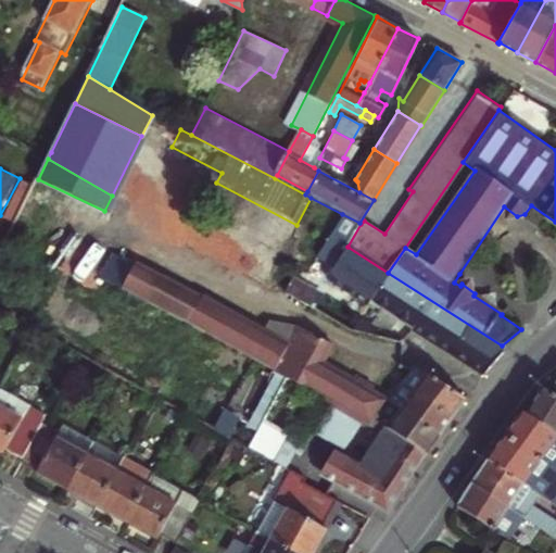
[(359,223),(342,214),(328,241),(345,250),(348,247),(361,224),(359,223)]
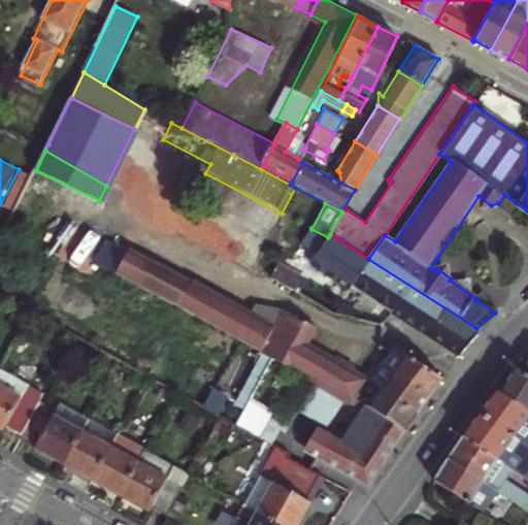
[(171,221),(147,208),(125,250),(149,262),(171,221)]
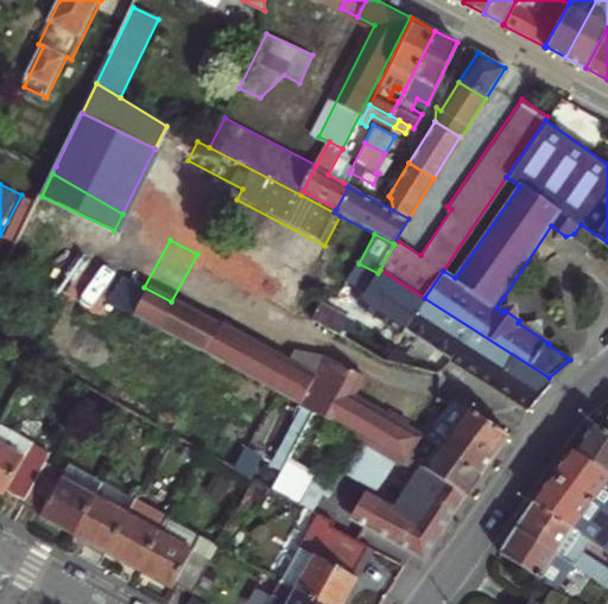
[(401,331),(404,328),(422,303),(377,274),(358,304),(401,331)]
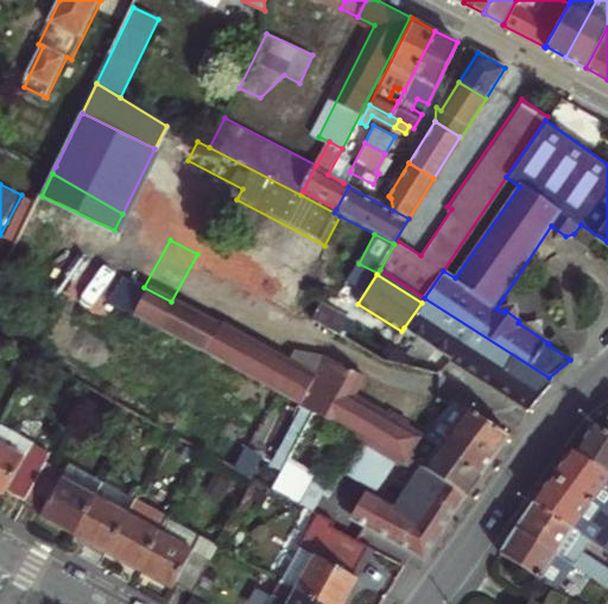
[(131,313),(144,287),(125,277),(112,303),(131,313)]
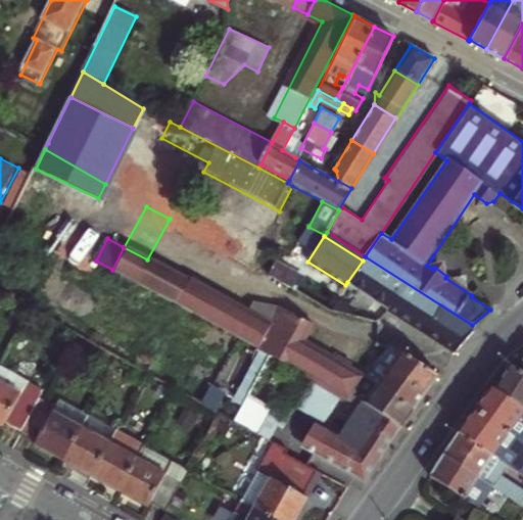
[(112,270),(346,396),(348,392),(365,373),(303,339),(312,324),(279,306),(271,322),(193,281),(189,281),(147,260),(124,247),(112,270)]
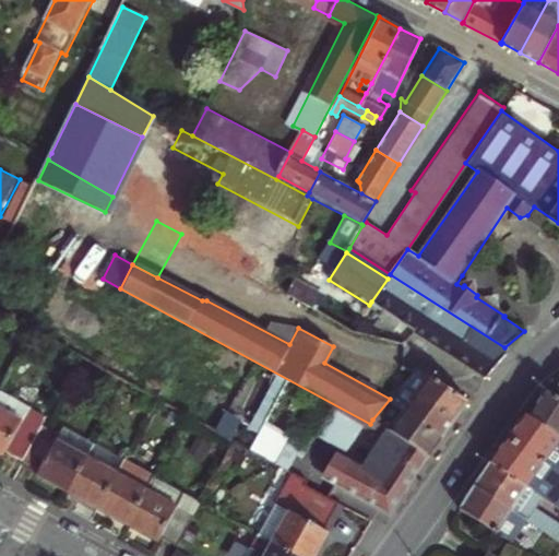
[(293,278),(285,293),(297,299),(305,284),(293,278)]
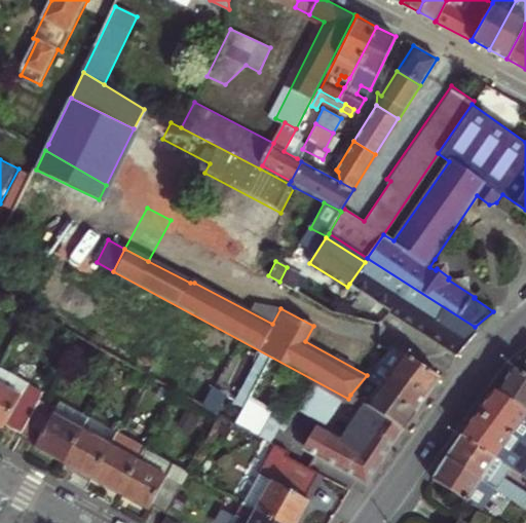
[(390,309),(404,288),(365,262),(349,284),(389,310),(390,309)]
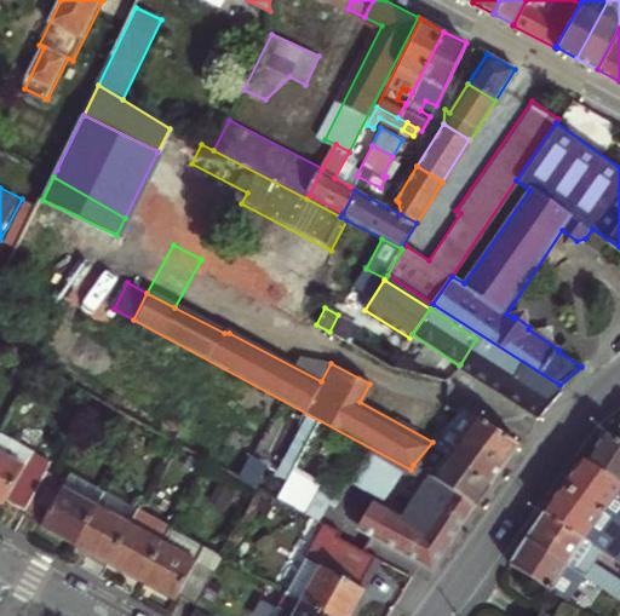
[(338,315),(329,332),(351,344),(355,337),(348,333),(354,323),(338,315)]
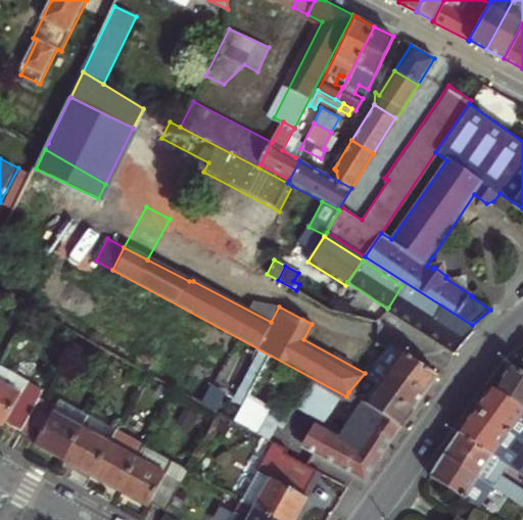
[(446,276),(445,278),(472,295),(474,293),(467,288),(467,272),(453,280),(446,276)]
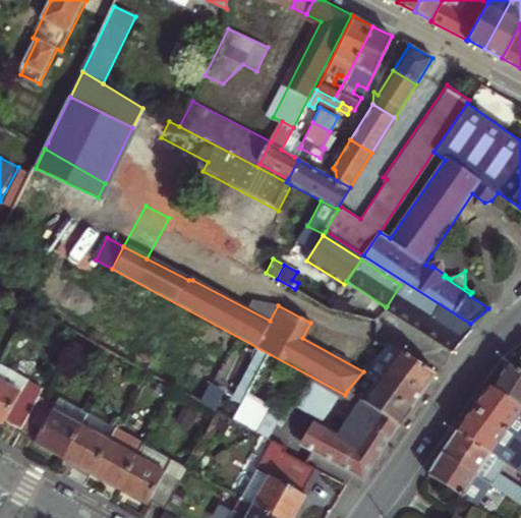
[(422,330),(436,307),(400,285),(387,306),(422,330)]
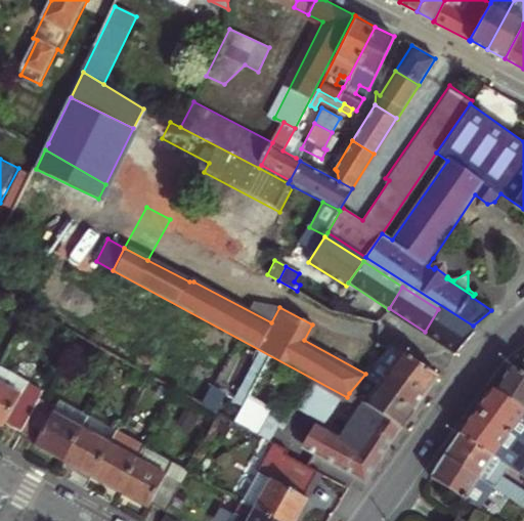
[(473,331),(470,329),(438,309),(425,332),(453,350),(455,351),(473,331)]
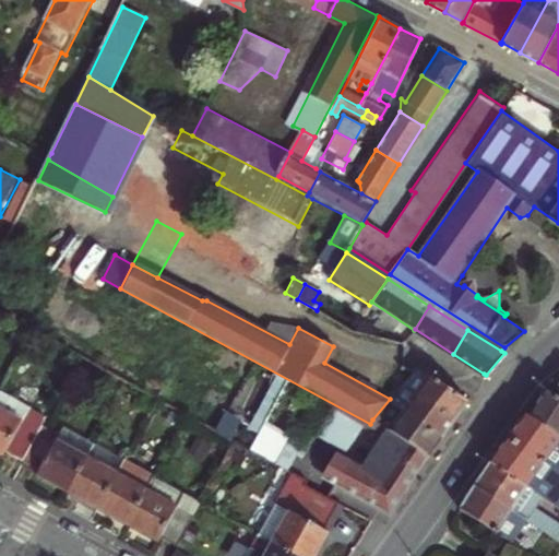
[(452,417),(466,399),(417,365),(403,382),(452,417)]
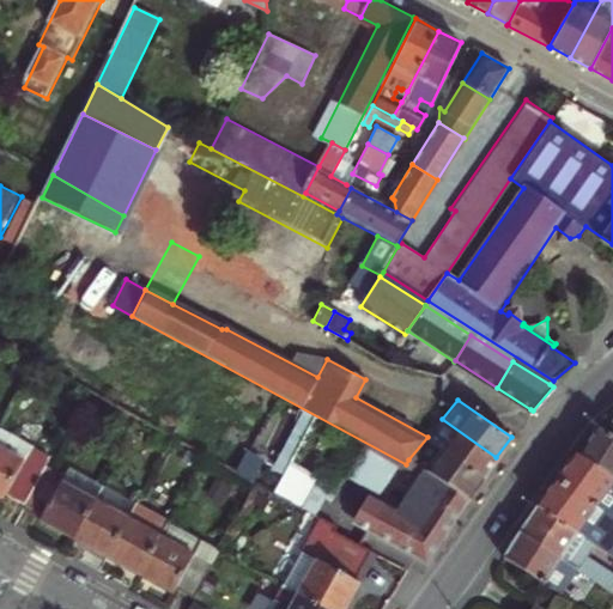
[(483,476),(496,457),(442,419),(428,437),(483,476)]
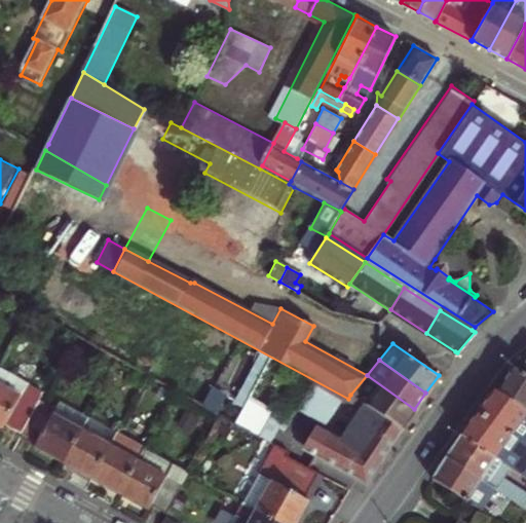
[(525,373),(520,369),(514,365),(498,389),(525,408),(525,373)]
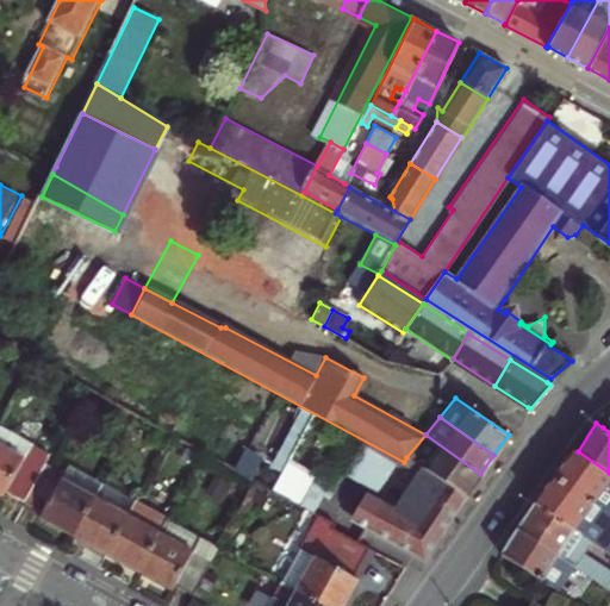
[(10,492),(25,500),(44,467),(51,454),(0,426),(0,493),(6,497),(10,492)]
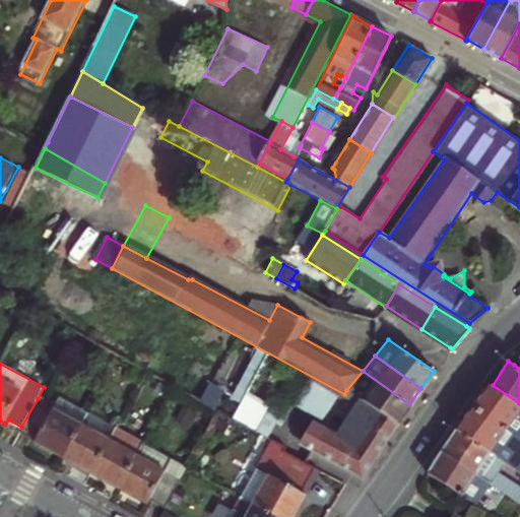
[(409,404),(363,371),(346,390),(350,393),(355,396),(396,423),(409,404)]
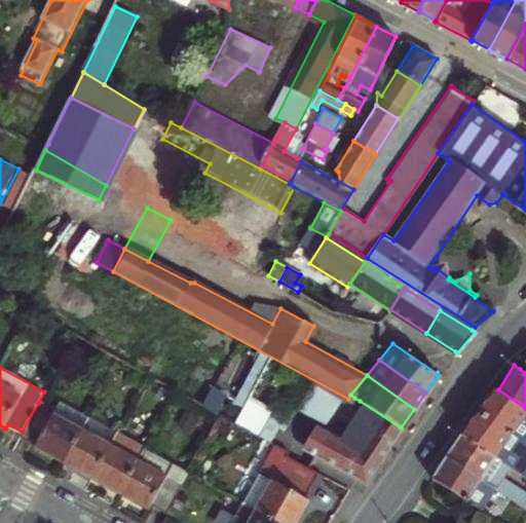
[(525,408),(498,389),(494,387),(478,410),(525,442),(525,408)]
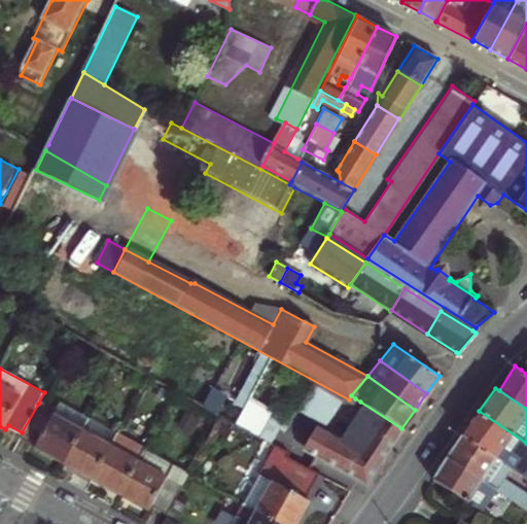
[(213,412),(221,397),(209,391),(201,406),(213,412)]
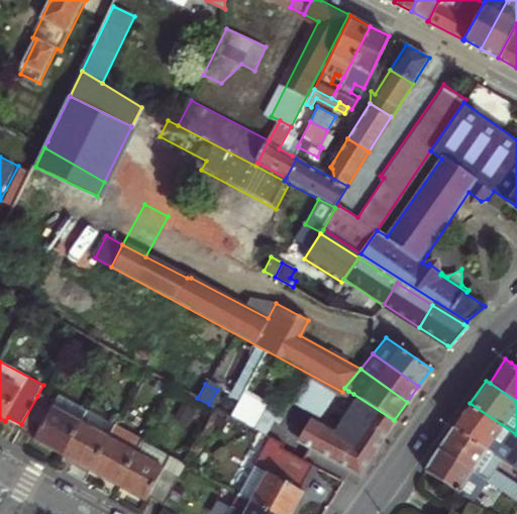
[(244,390),(230,416),(263,434),(277,408),(244,390)]
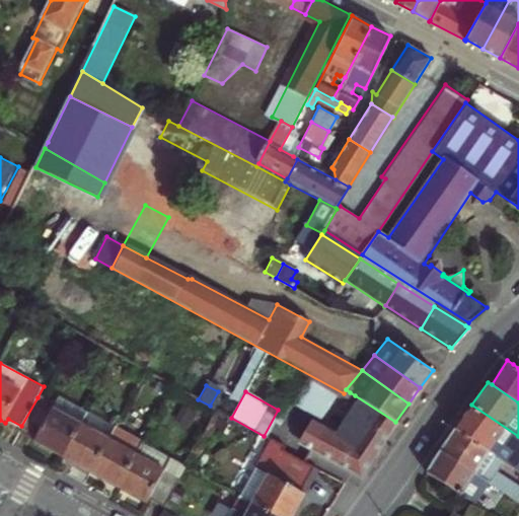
[(82,422),(88,412),(58,394),(52,406),(38,397),(21,426),(35,434),(32,438),(64,455),(82,422)]
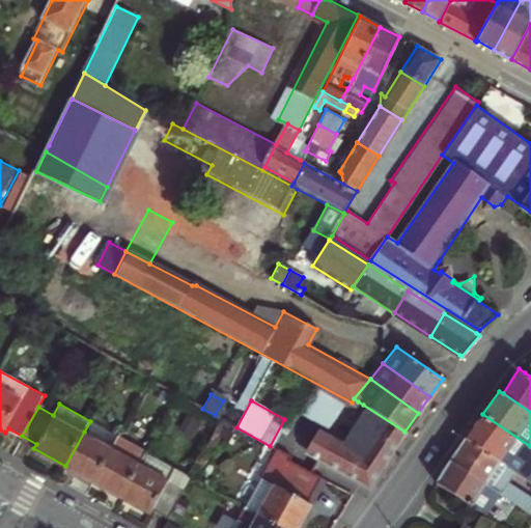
[(404,432),(363,405),(341,442),(326,432),(311,456),(368,487),(382,464),(384,465),(404,432)]
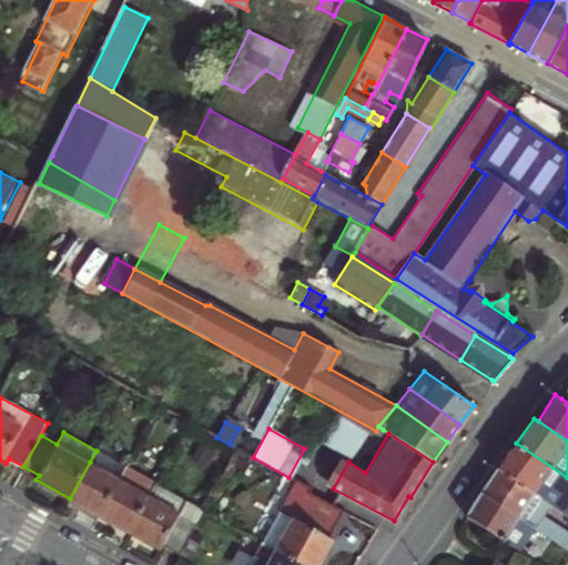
[(567,512),(567,477),(516,443),(498,467),(553,503),(567,513),(567,512)]
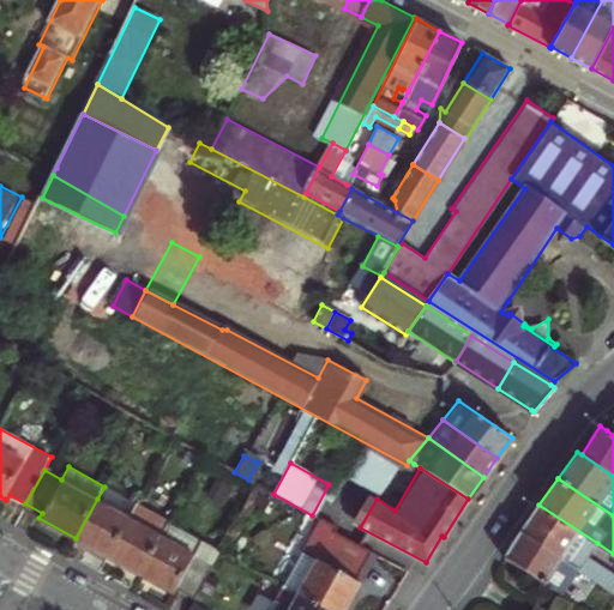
[(104,487),(97,499),(130,517),(137,503),(104,487)]
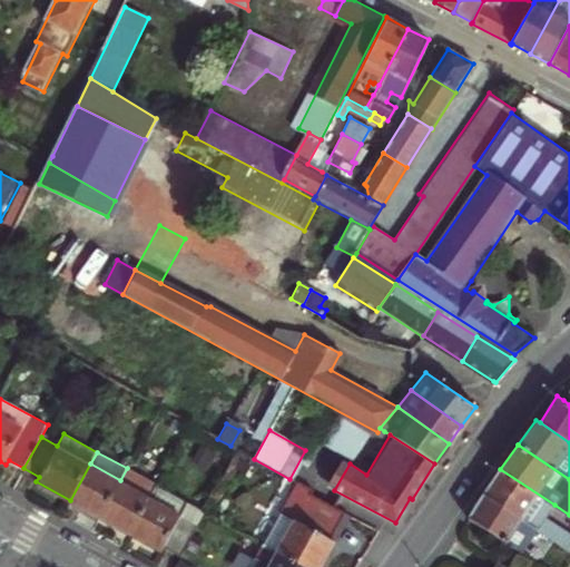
[(120,480),(90,463),(70,500),(100,517),(120,480)]
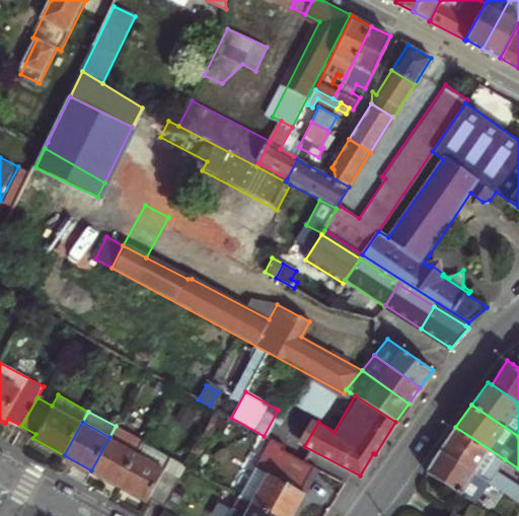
[(116,426),(109,437),(91,470),(119,486),(143,441),(116,426)]
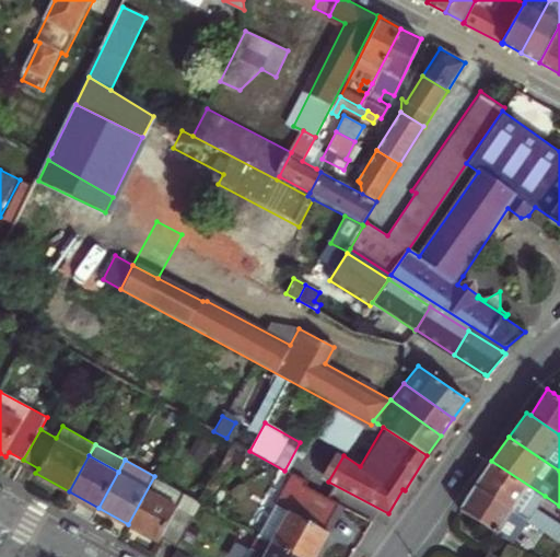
[(545,496),(491,461),(476,484),(527,519),(557,538),(559,533),(559,526),(535,510),(545,496)]
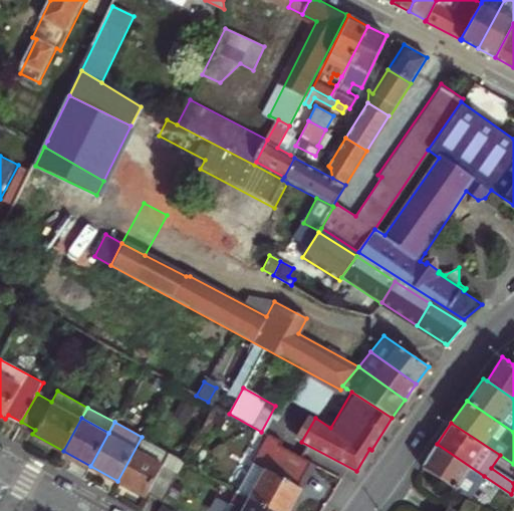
[(235,488),(276,510),(287,510),(301,486),(296,484),(309,461),(263,436),(235,488)]
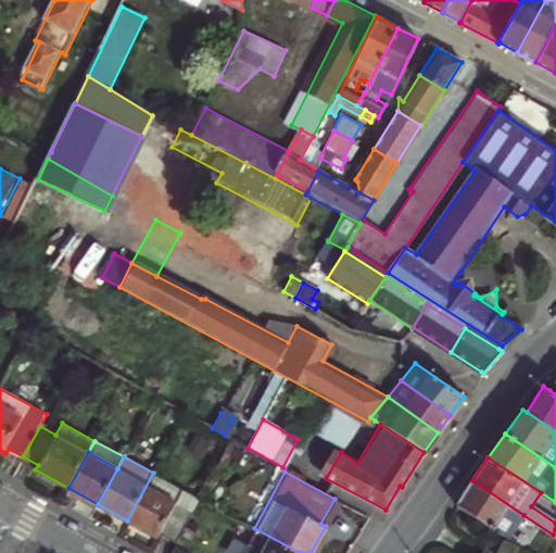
[(200,499),(153,473),(127,520),(160,538),(163,533),(176,541),(200,499)]
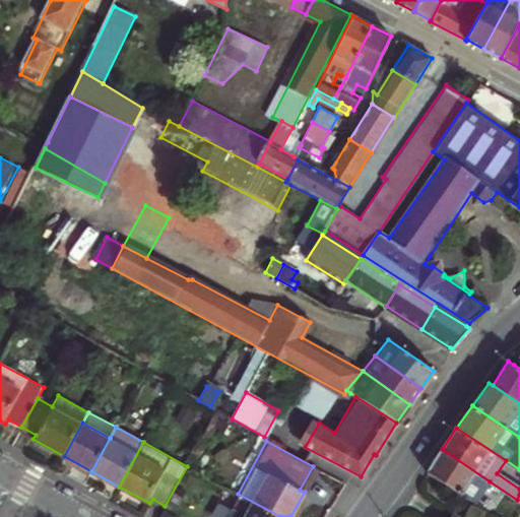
[(490,481),(442,449),(427,472),(474,503),(490,481)]
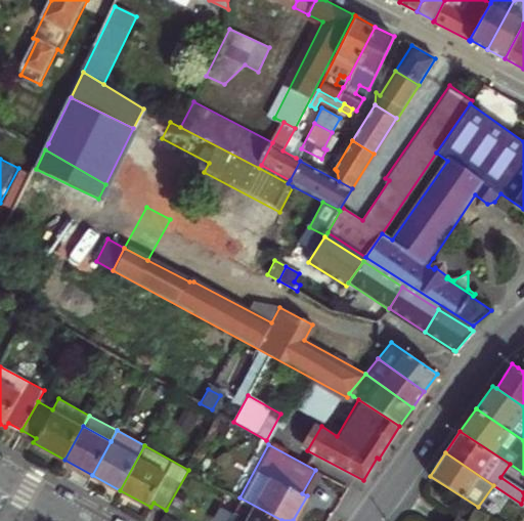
[(319,473),(315,470),(302,493),(307,495),(319,473)]
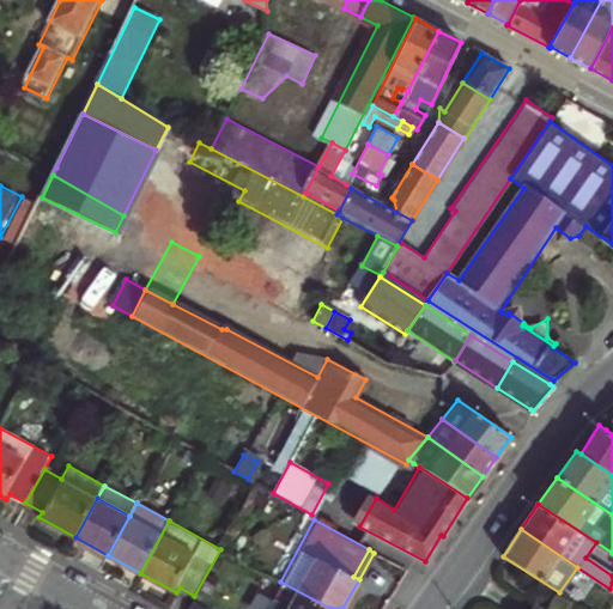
[(329,608),(280,582),(262,572),(242,608),(329,608)]
